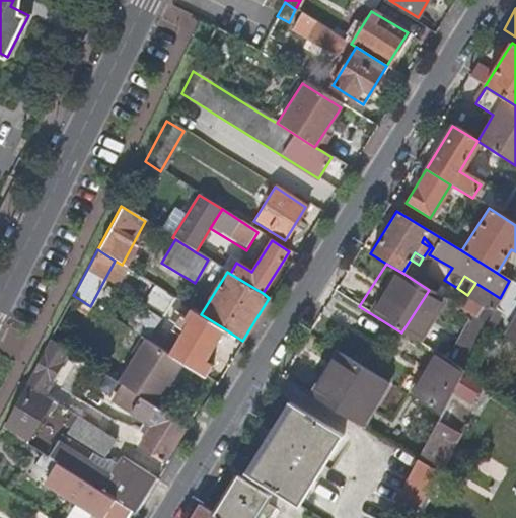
[(487,307),(493,311),(500,298),(475,283),(467,295),(487,307)]
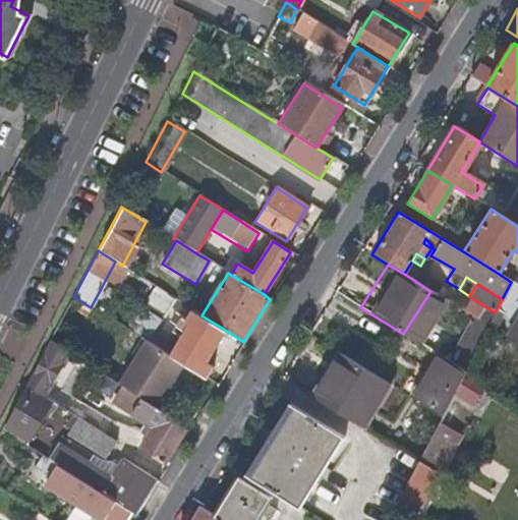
[(153,285),(144,303),(159,311),(168,293),(153,285)]
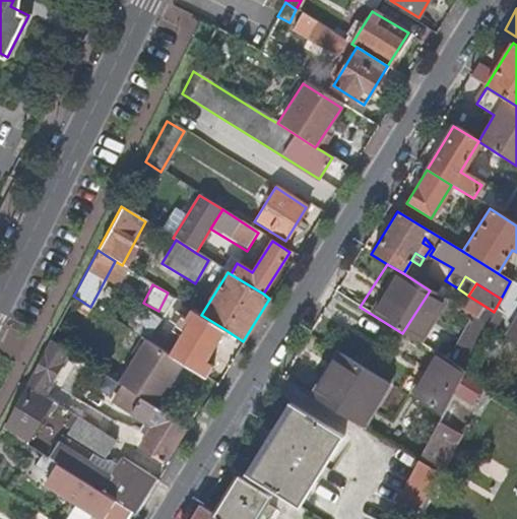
[(516,344),(516,296),(513,304),(516,306),(516,317),(513,324),(494,312),(487,326),(505,337),(516,344)]
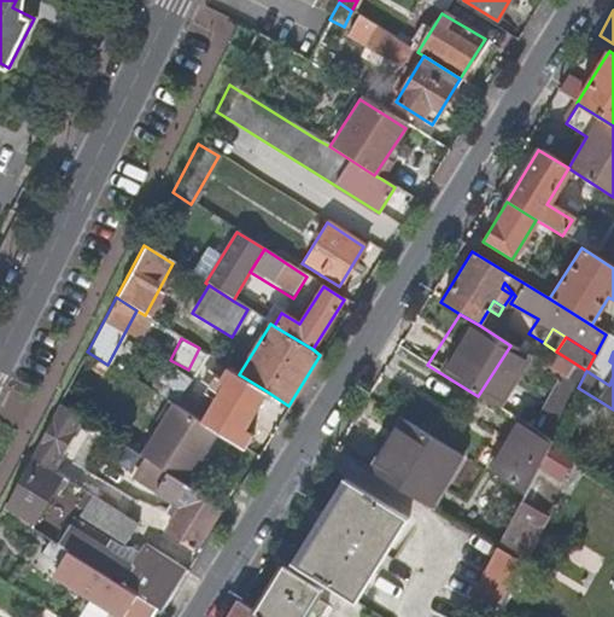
[(586,371),(579,366),(571,383),(578,388),(586,371)]
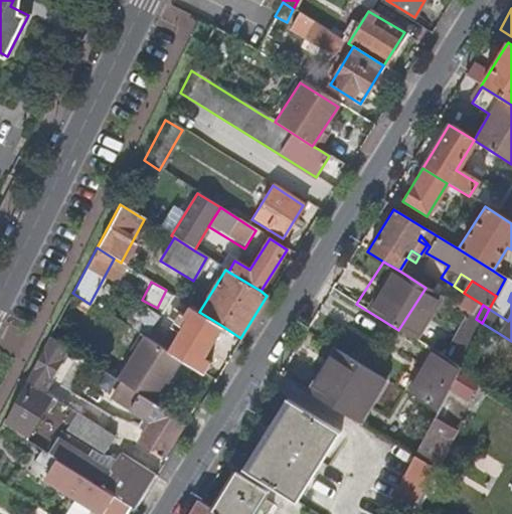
[(203,358),(222,326),(199,312),(191,307),(185,316),(173,309),(168,318),(175,322),(170,329),(179,334),(175,342),(172,346),(161,339),(164,335),(152,327),(145,338),(146,338),(180,359),(203,373),(210,362),(203,358)]
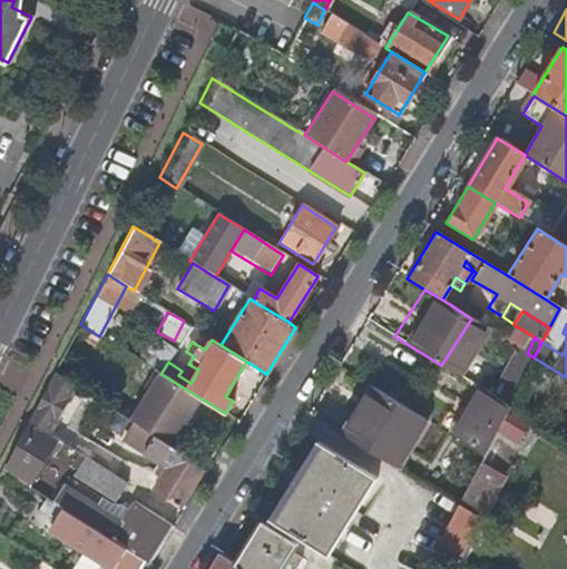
[(509,366),(525,375),(534,357),(527,353),(517,346),(507,365),(509,366)]
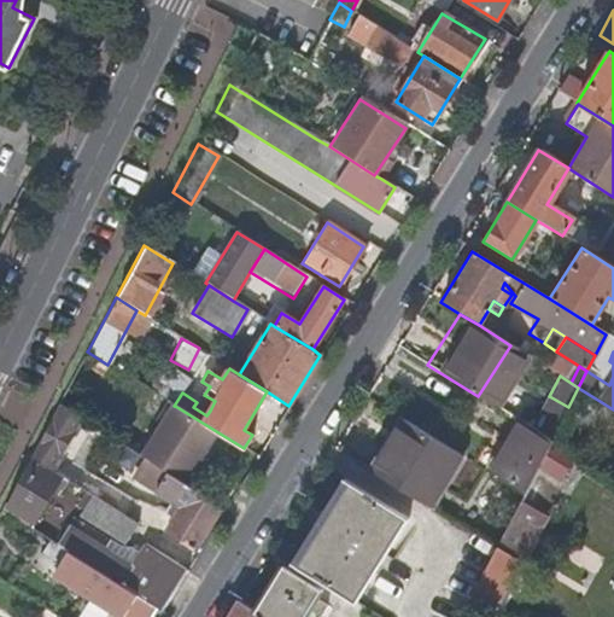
[(210,411),(197,402),(193,407),(206,415),(210,411)]
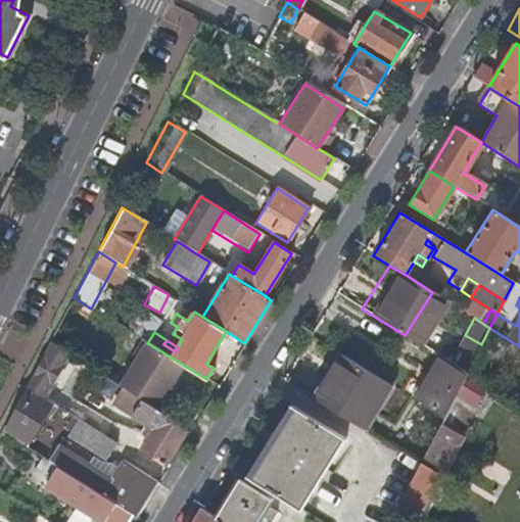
[(56,366),(61,369),(71,354),(50,341),(26,387),(43,398),(52,384),(47,381),(56,366)]
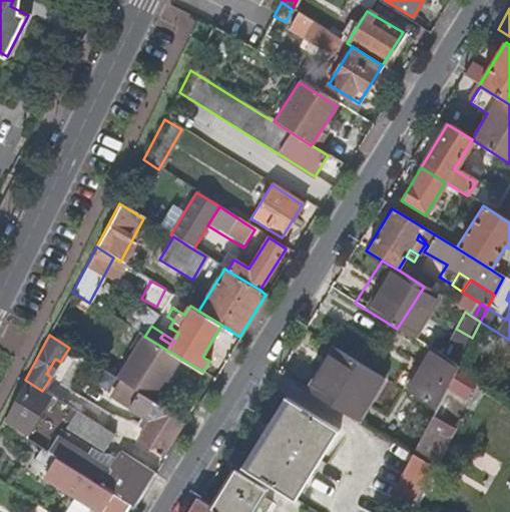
[(171,372),(179,358),(145,337),(119,379),(120,380),(160,405),(170,388),(169,388),(163,384),(171,372)]
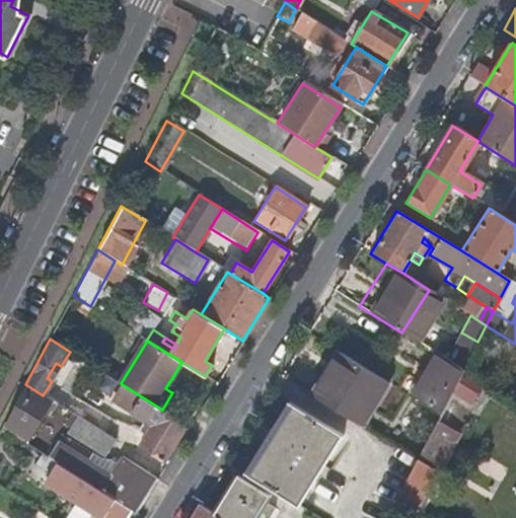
[(357,425),(384,382),(338,352),(310,395),(357,425)]
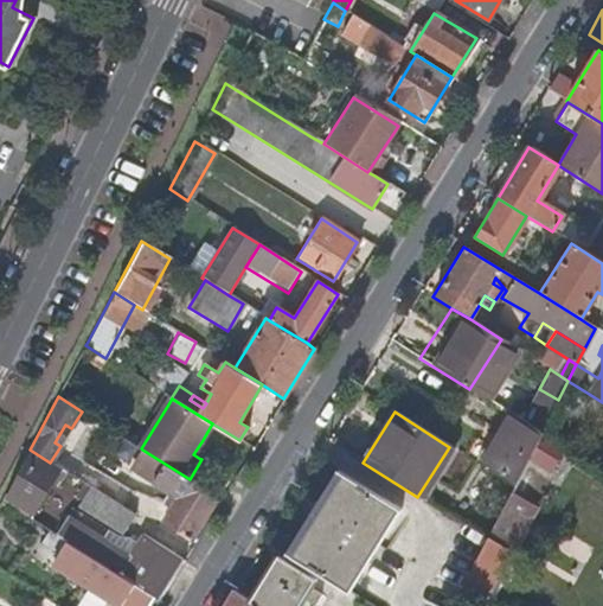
[(511,415),(481,466),(513,486),(527,458),(540,433),(524,423),(511,415)]
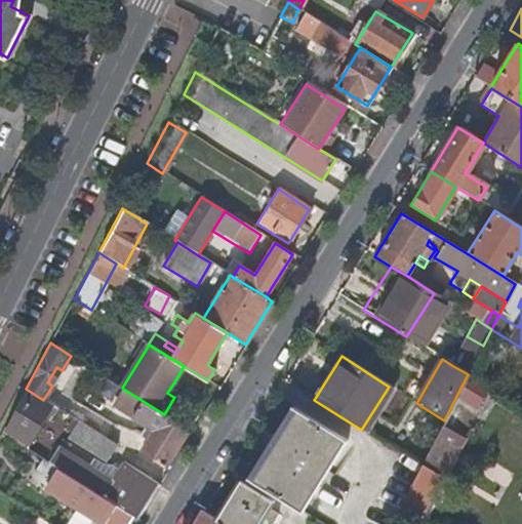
[(47,383),(52,386),(62,370),(56,367),(47,383)]
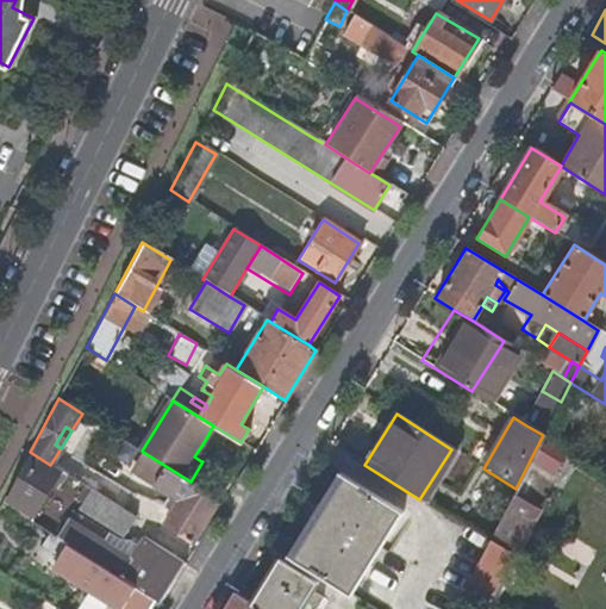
[(550,472),(564,448),(543,435),(530,460),(550,472)]
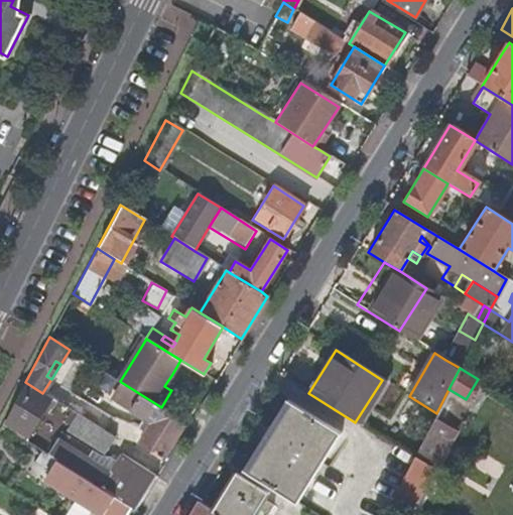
[(164,386),(170,390),(178,377),(172,374),(164,386)]
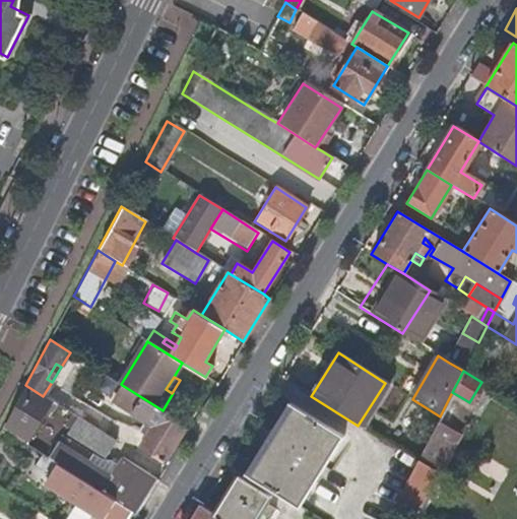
[(50,412),(55,404),(43,396),(25,385),(4,425),(25,437),(44,408),(50,412)]
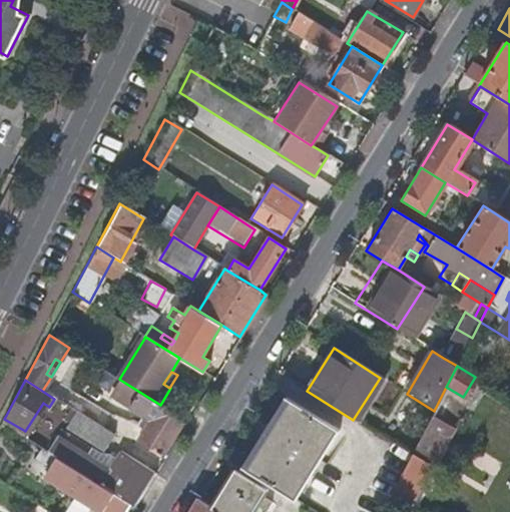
[(160,456),(184,420),(160,405),(120,380),(110,396),(150,421),(137,442),(160,456)]
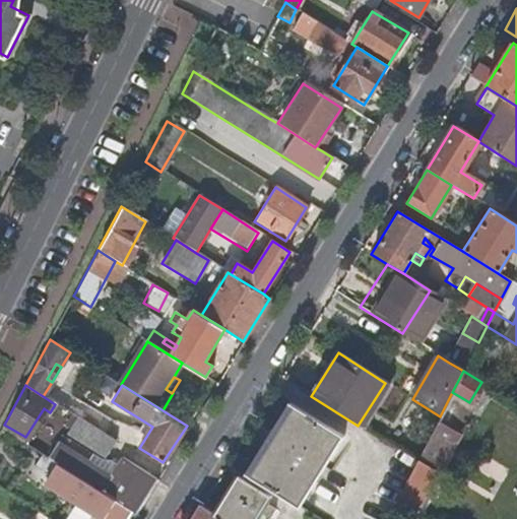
[(293,405),(275,434),(324,464),(341,436),(293,405)]
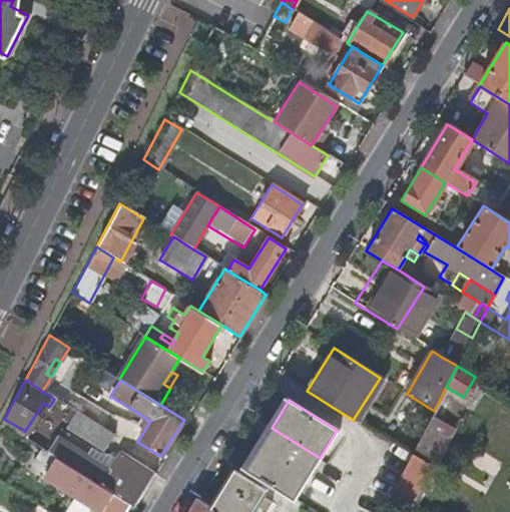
[(102,449),(111,435),(76,413),(66,429),(99,450),(102,449)]
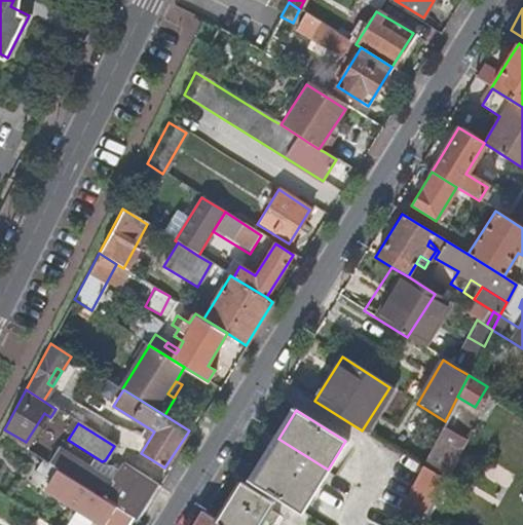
[(464,441),(442,426),(422,463),(421,466),(441,480),(442,480),(464,441)]
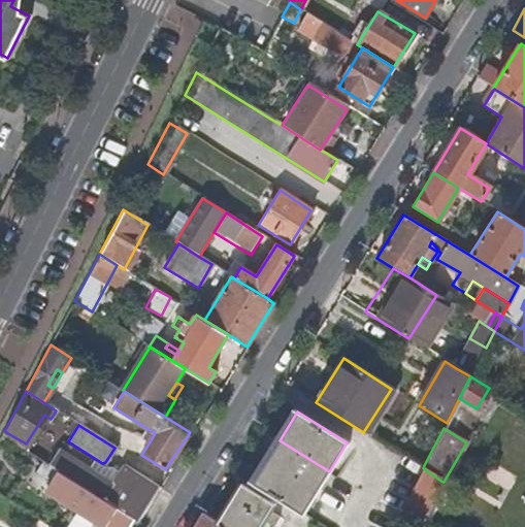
[(302,515),(329,471),(280,440),(253,485),(302,515)]
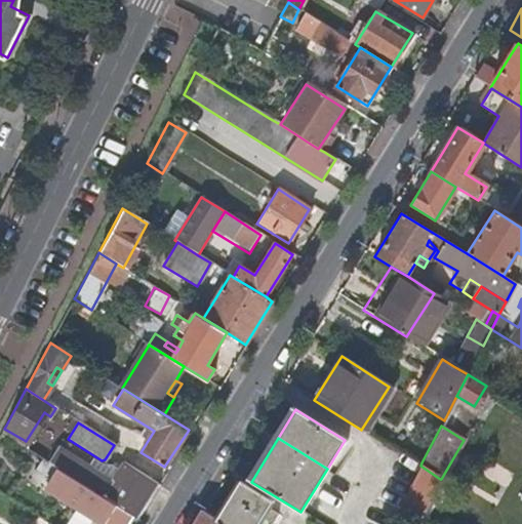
[(123,462),(117,472),(112,481),(87,466),(56,447),(47,462),(57,469),(133,517),(137,519),(159,484),(123,462)]
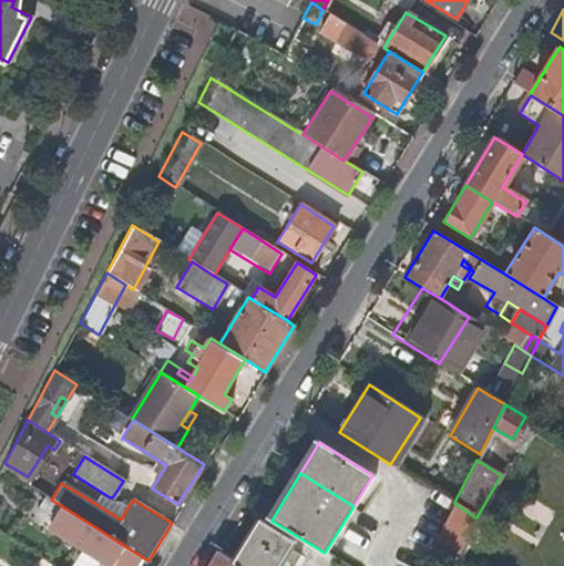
[(121,520),(126,510),(100,494),(94,503),(121,520)]
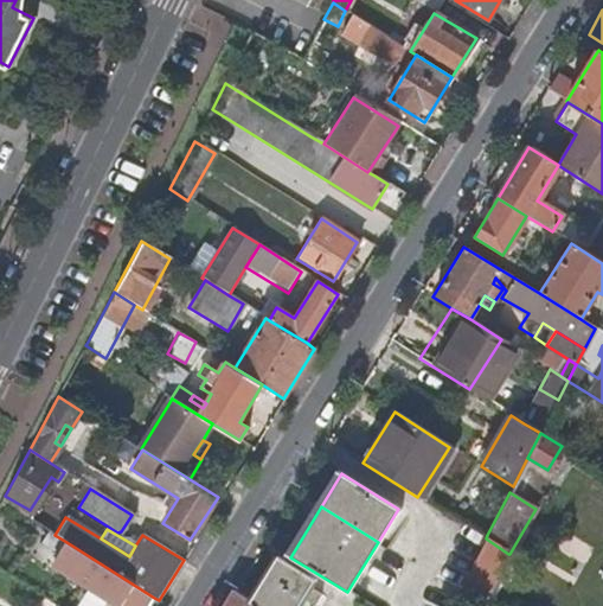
[(481,605),(508,554),(486,538),(459,591),(481,605)]
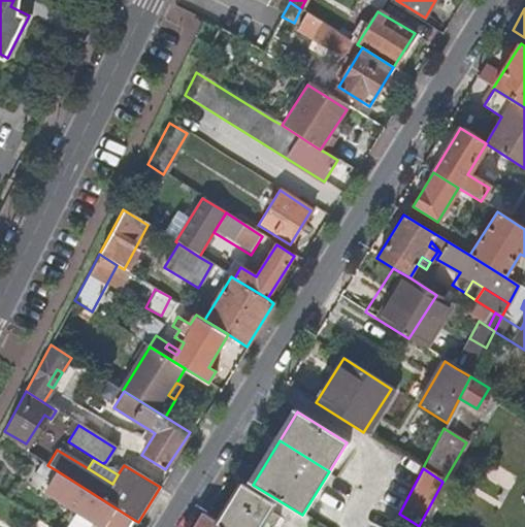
[(130,526),(134,520),(58,471),(46,490),(78,511),(94,520),(105,526),(130,526)]
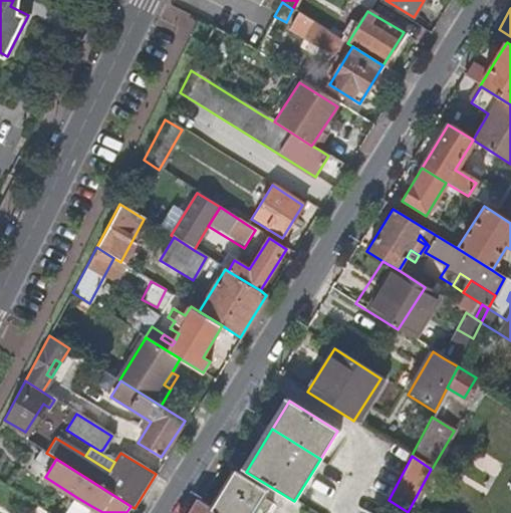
[(235,471),(211,509),(217,512),(253,512),(267,491),(235,471)]
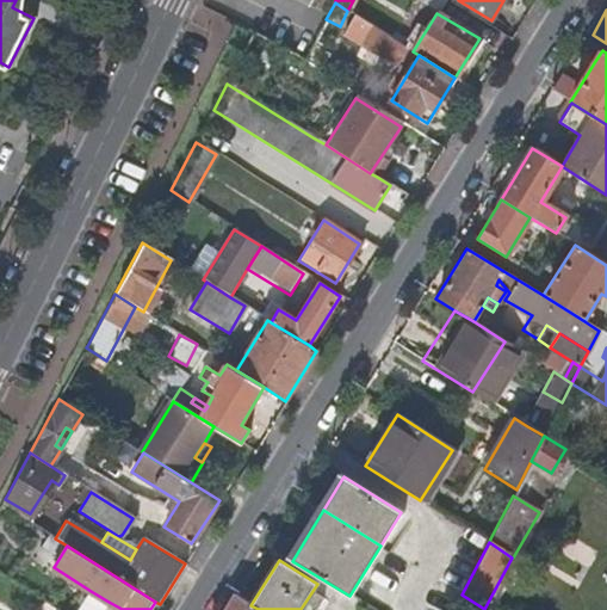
[(103,609),(109,602),(91,591),(79,609),(103,609)]
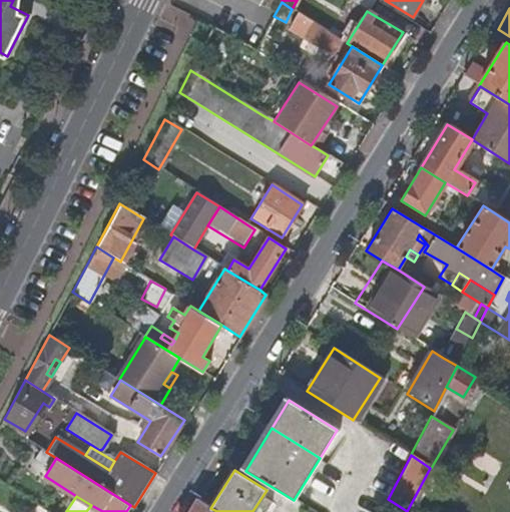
[(216,511),(210,508),(197,500),(189,511),(216,511)]
